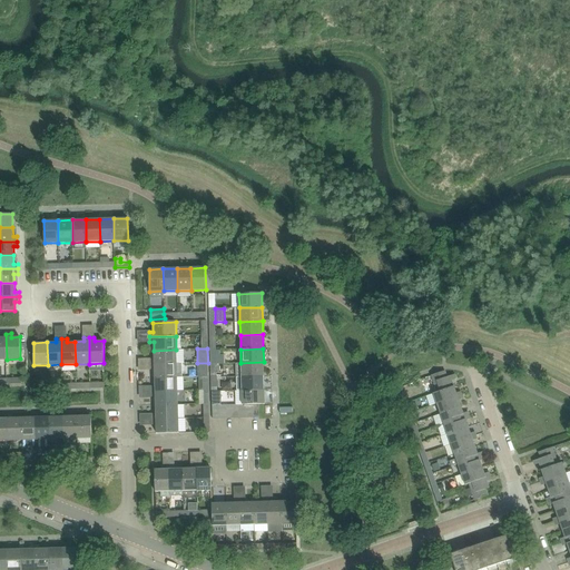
[(177,364),(176,350),(154,351),(154,360),(150,360),(150,364),(177,364)]
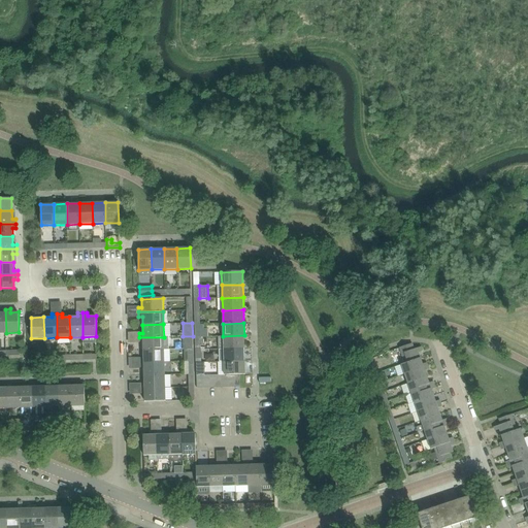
[(195,325),(195,329),(200,329),(200,336),(203,336),(209,336),(208,329),(204,329),(204,325),(195,325)]
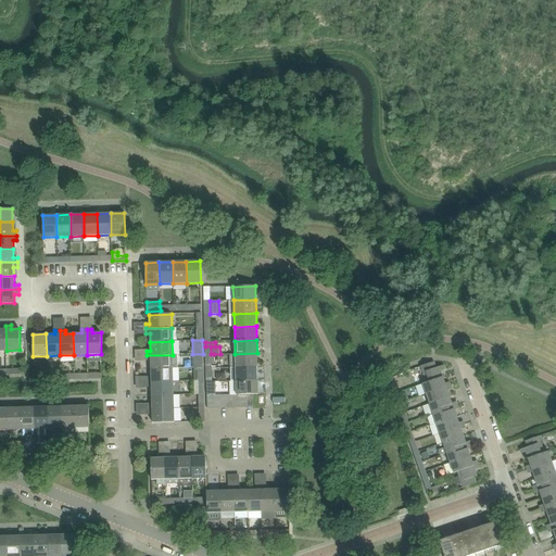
[(257,366),(257,353),(235,354),(236,367),(257,366)]
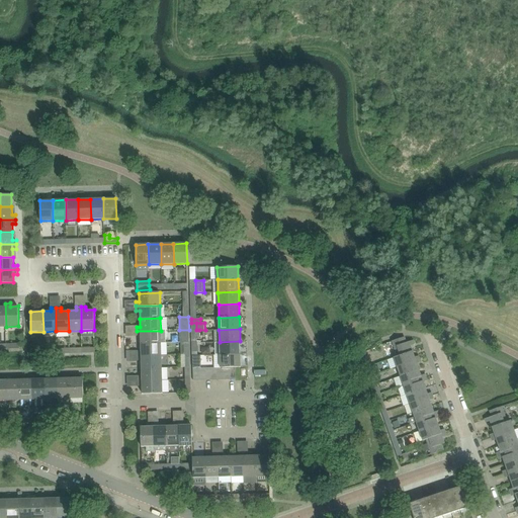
[(166,343),(165,330),(161,331),(137,331),(137,336),(141,336),(141,344),(161,343),(166,343)]
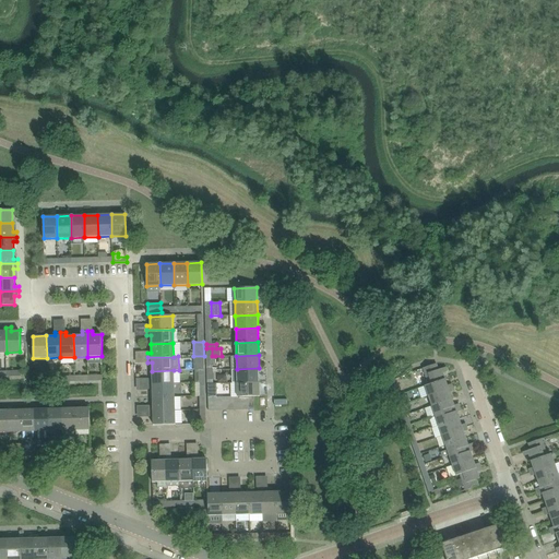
[(204,369),(204,356),(193,356),(193,369),(194,369),(204,369)]
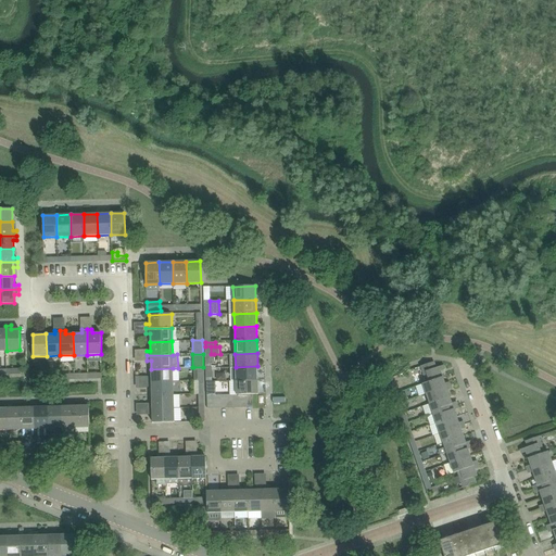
[(214,354),(211,354),(206,355),(206,364),(215,364),(214,354)]
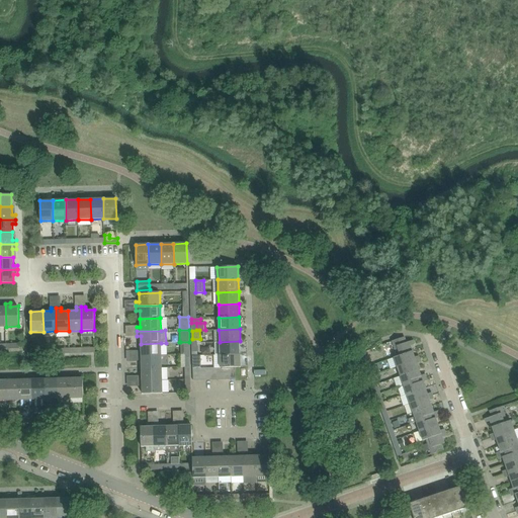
[(407,342),(405,337),(393,341),(398,356),(413,351),(411,345),(415,343),(414,340),(407,342)]
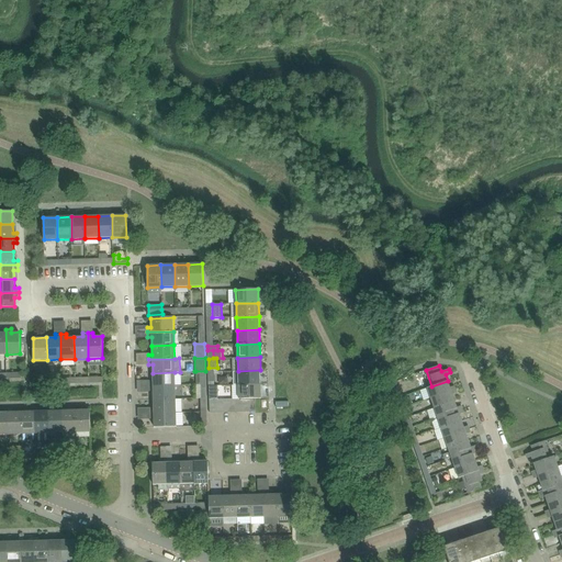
[(260,384),(260,370),(238,371),(233,372),(234,385),(238,385),(260,384)]
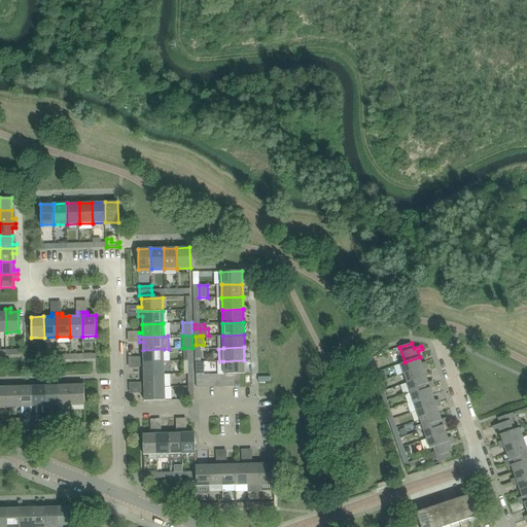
[(192,348),(183,348),(184,360),(188,360),(192,360),(192,352),(192,348)]
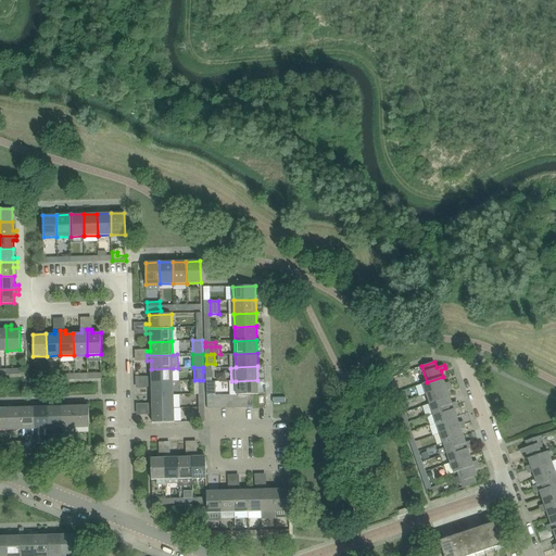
[(174,381),(173,368),(151,369),(151,378),(148,378),(148,382),(174,381)]
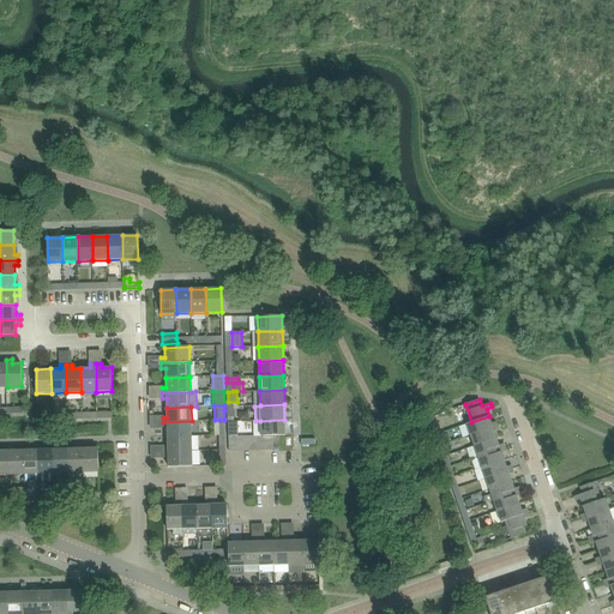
[(492,423),(489,416),(471,422),(468,423),(471,434),(498,425),(497,421),(492,423)]
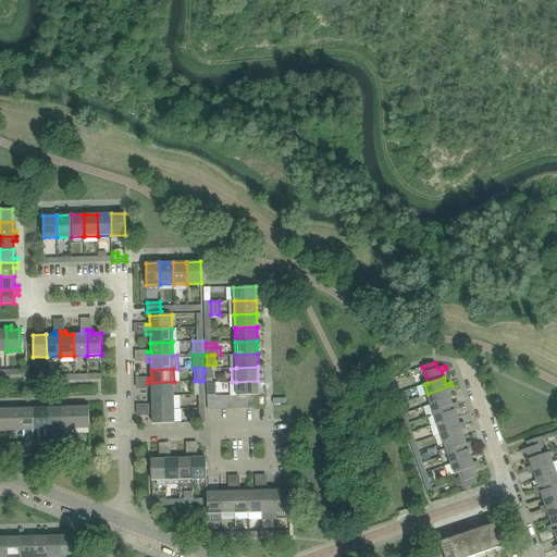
[(259,395),(258,381),(236,382),(236,395),(236,396),(240,395),(247,395),(254,395),(259,395)]
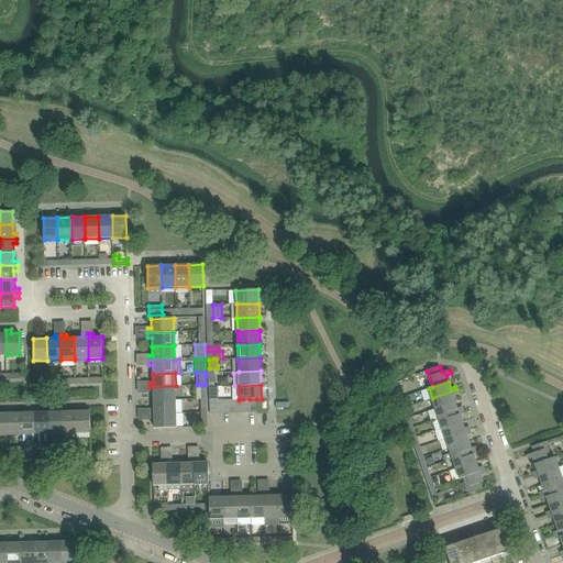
[(176,399),(176,386),(150,387),(150,393),(153,393),(154,400),(176,399)]
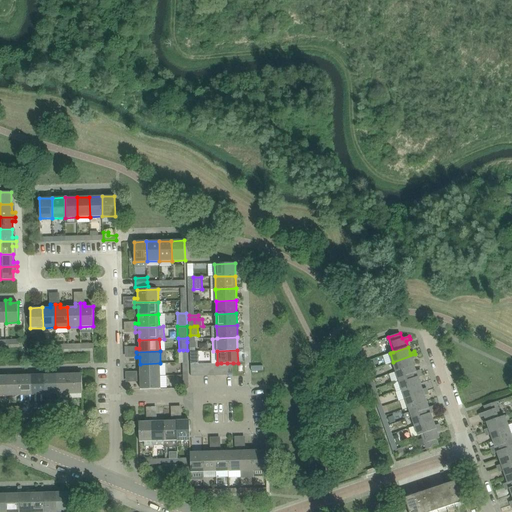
[(416,358),(415,354),(393,362),(396,371),(414,365),(412,359),(416,358)]
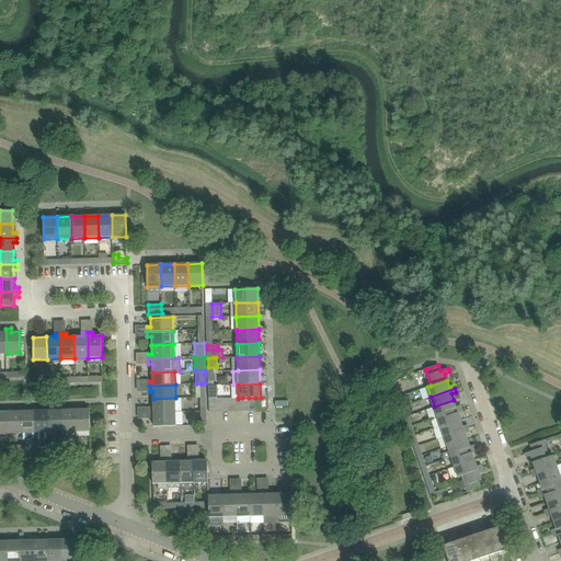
[(175,412),(175,398),(153,399),(153,408),(150,409),(150,413),(175,412)]
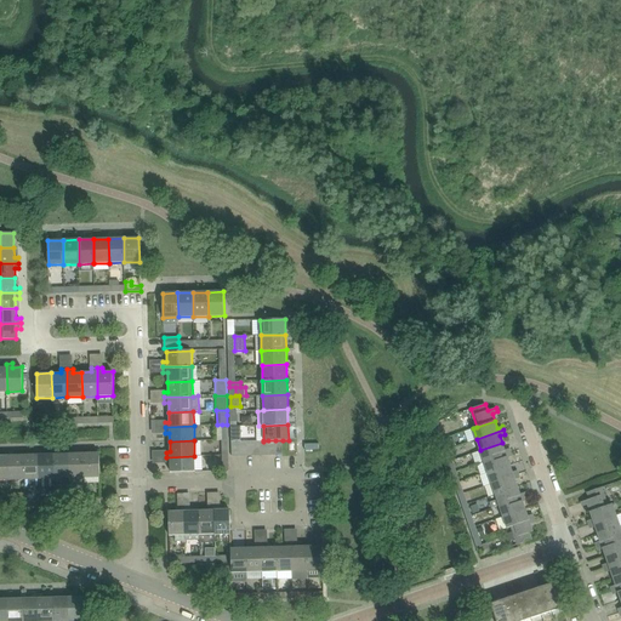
[(505,450),(502,443),(480,450),(484,462),(512,453),(510,449),(505,450)]
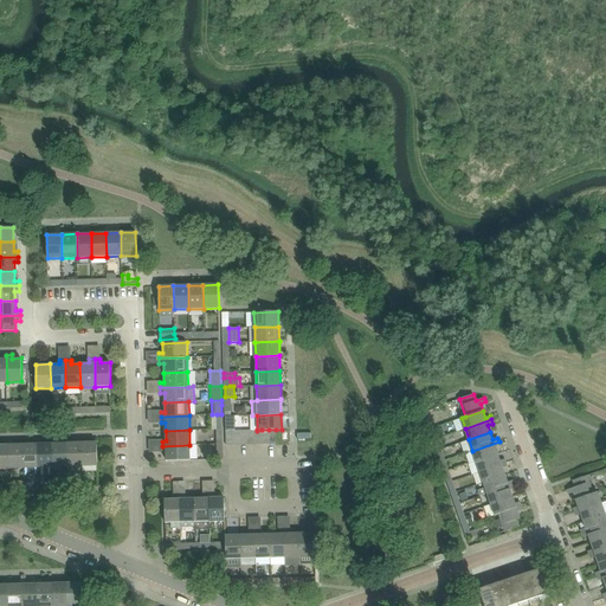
[(68,466),(66,439),(62,439),(62,443),(52,444),(53,468),(68,466)]
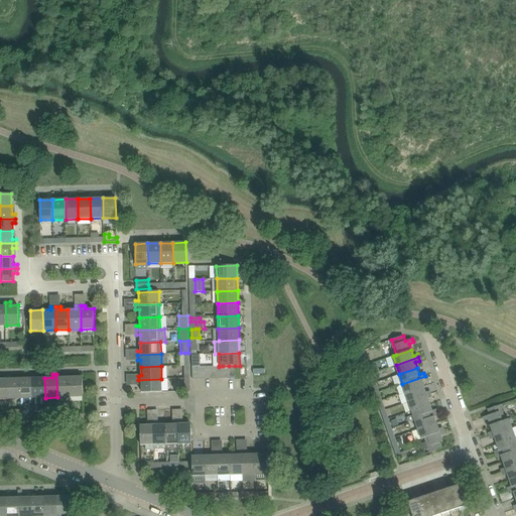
[(71,397),(70,377),(61,377),(61,374),(56,374),(57,397),(71,397)]
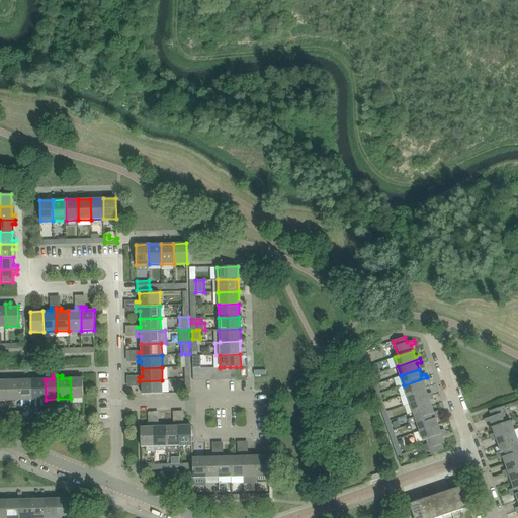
[(20,401),(19,379),(12,380),(11,376),(7,377),(8,401),(20,401)]
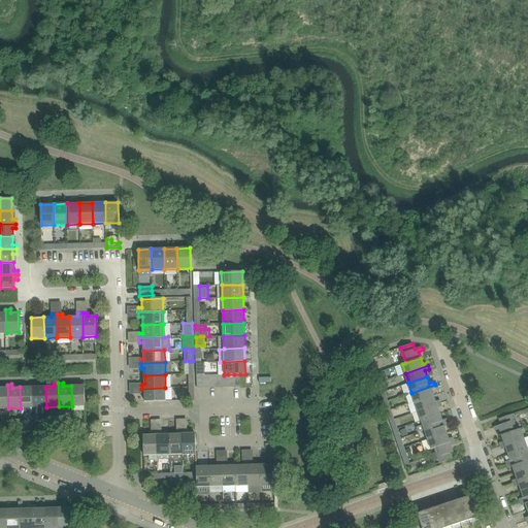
[(33,407),(33,384),(28,384),(28,387),(20,387),(21,408),(33,407)]
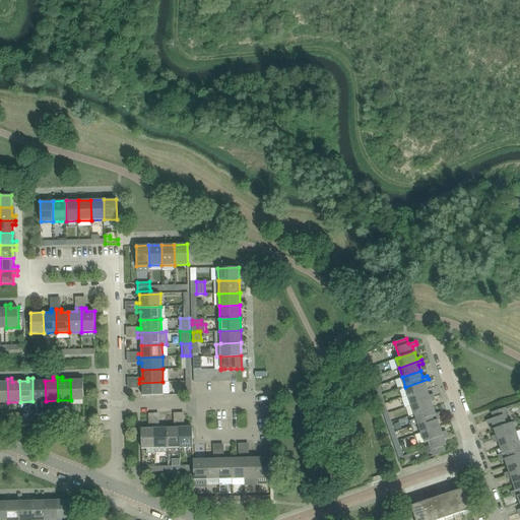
[(46,401),(45,381),(37,381),(37,378),(33,378),(33,401),(46,401)]
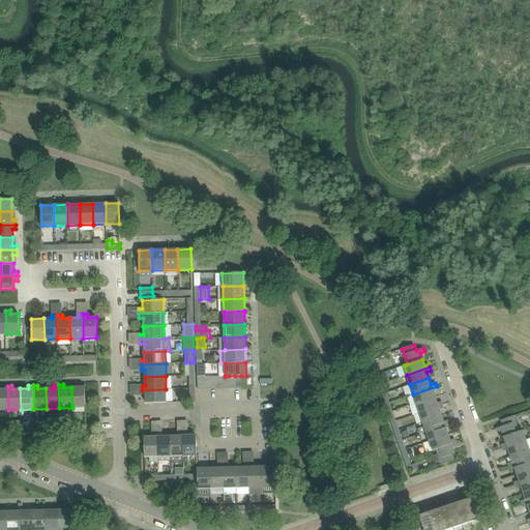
[(85,386),(71,387),(72,408),(85,407),(85,386)]
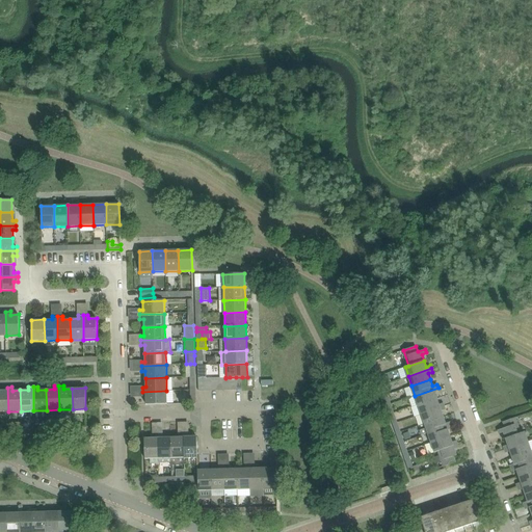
[(440,391),(439,388),(415,396),(419,405),(437,399),(435,393),(440,391)]
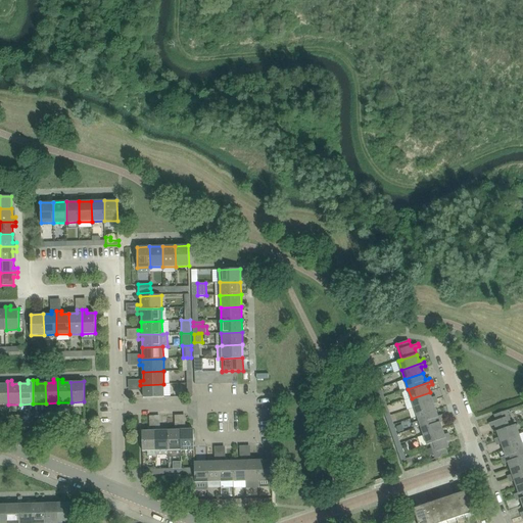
[(164,397),(163,384),(140,385),(140,390),(143,389),(143,398),(164,397)]
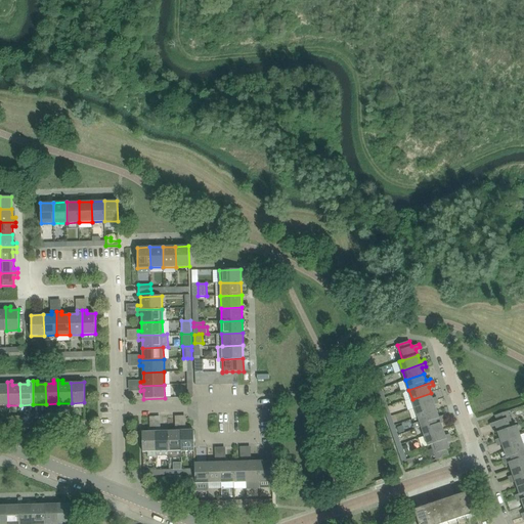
[(433,398),(431,393),(412,399),(416,408),(438,400),(437,397),(433,398)]
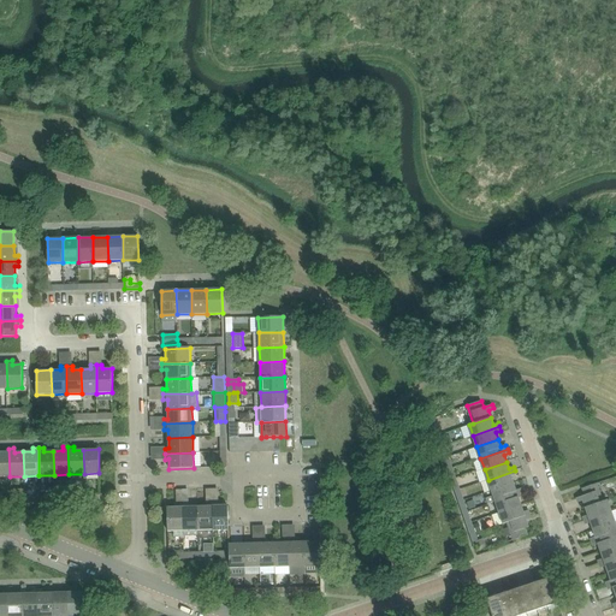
[(516,474),(515,471),(489,480),(492,491),(514,483),(511,477),(516,474)]
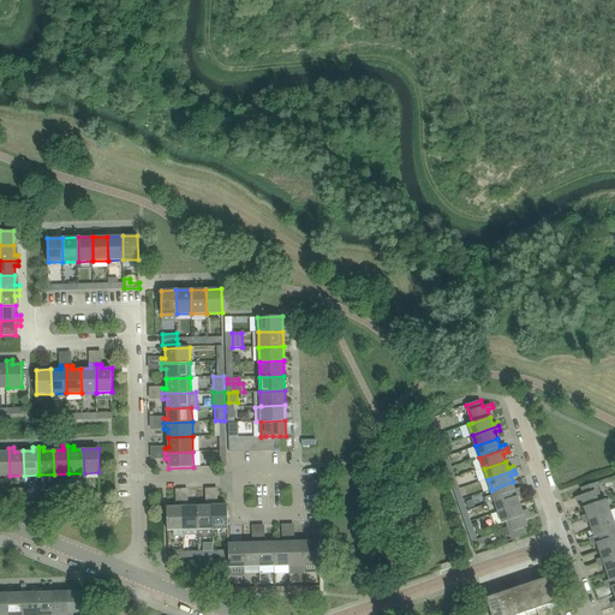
[(495,501),(521,491),(520,488),(515,489),(513,482),(491,490),(493,495),(485,497),(488,503),(495,501)]
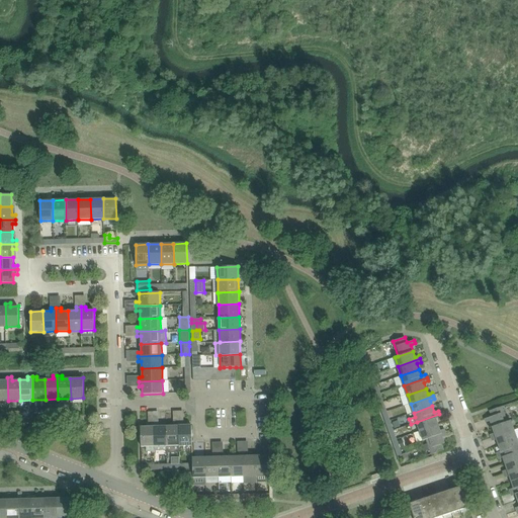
[(507,422),(505,416),(502,407),(490,411),(492,417),(485,419),(486,422),(491,421),(493,427),(507,422)]
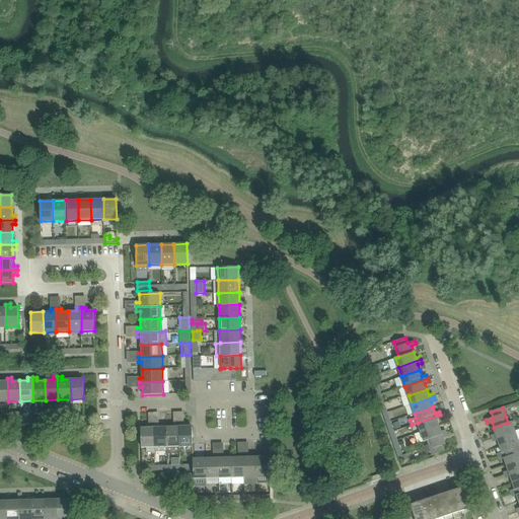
[(21,412),(8,413),(8,419),(9,424),(21,423),(21,419),(21,412)]
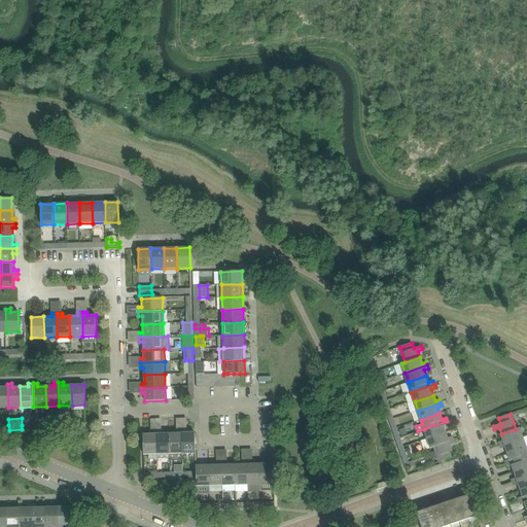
[(448,424),(447,421),(424,429),(427,438),(446,432),(444,426),(448,424)]
